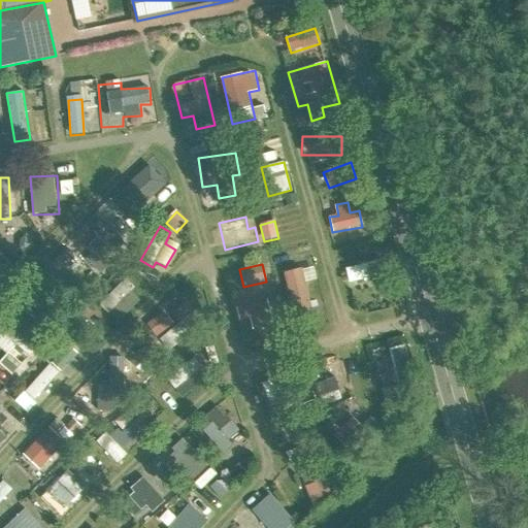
[(312,317),(306,282),(317,279),(315,267),(285,272),(293,320),(312,317)]
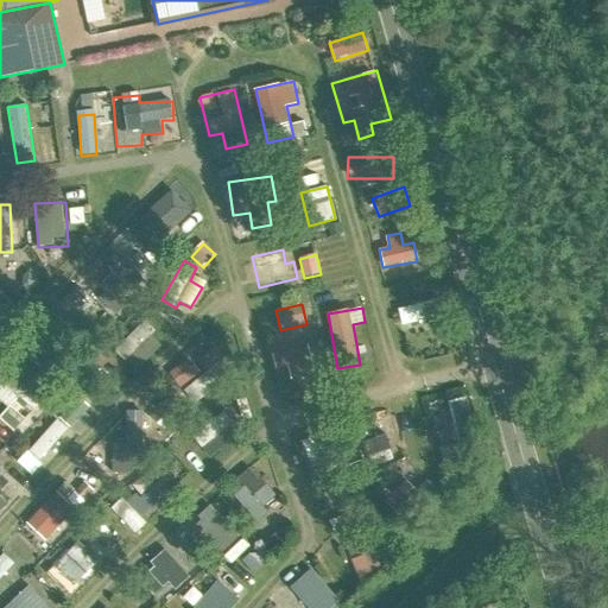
[(115,350),(137,372),(166,342),(144,321),(115,350)]
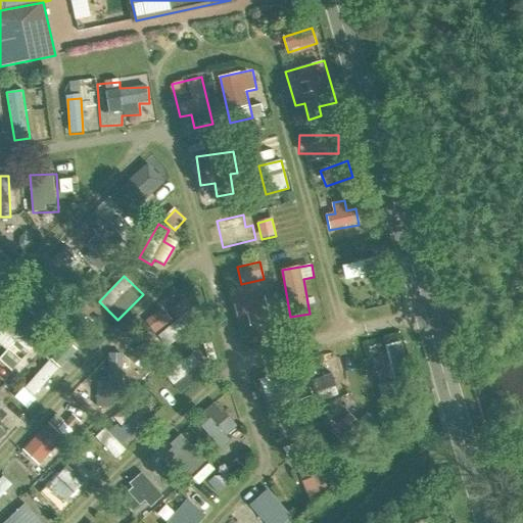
[(234,305),(238,319),(247,316),(251,329),(273,323),(265,296),(234,305)]
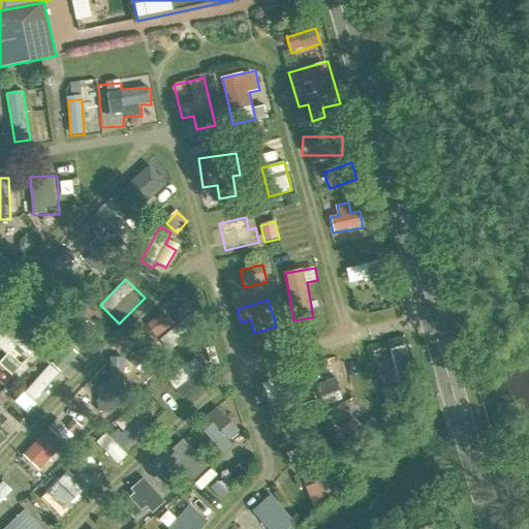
[(160,338),(167,350),(206,325),(190,301),(173,312),(181,324),(160,338)]
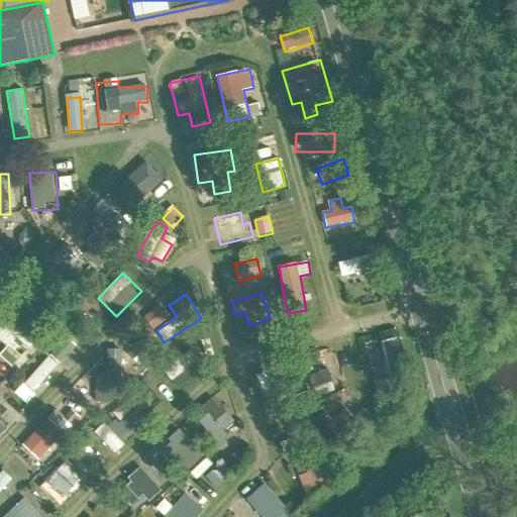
[(11,326),(0,323),(0,343),(22,349),(26,334),(10,331),(11,326)]
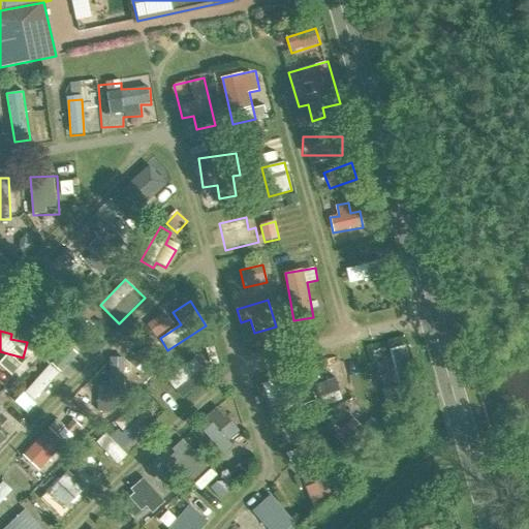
[(401,385),(414,381),(403,347),(391,351),(401,385)]
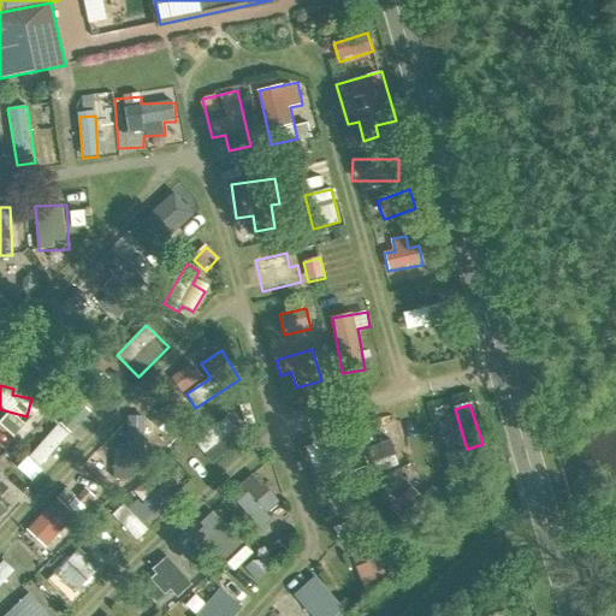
[(15,437),(25,427),(12,413),(1,422),(15,437)]
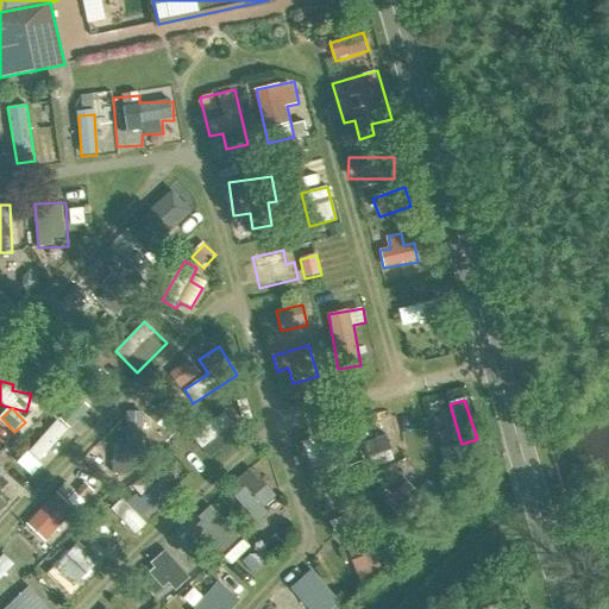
[(201,449),(232,426),(224,414),(193,438),(201,449)]
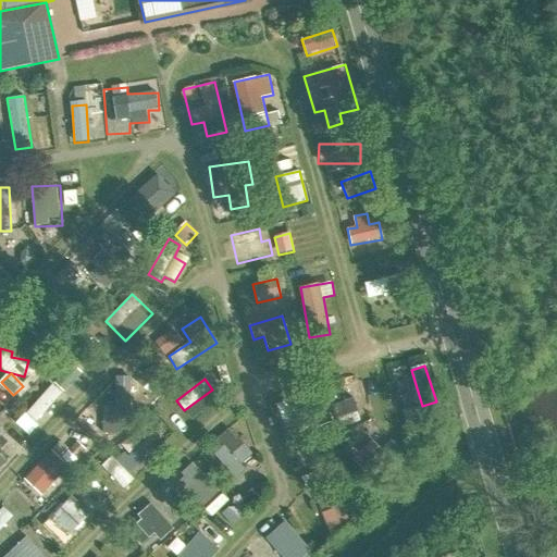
[(52,386),(28,413),(39,422),(63,395),(52,386)]
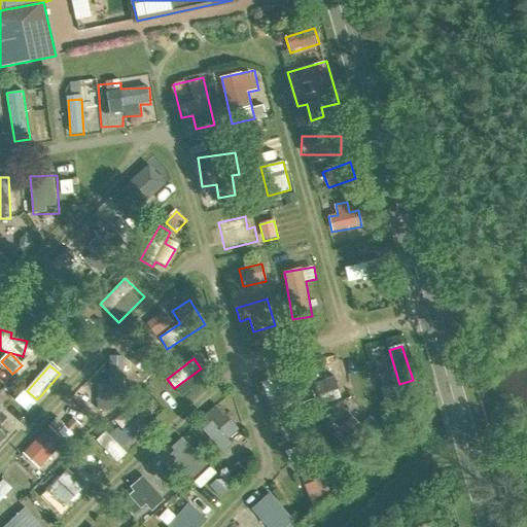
[(284,374),(260,383),(271,413),(295,405),(284,374)]
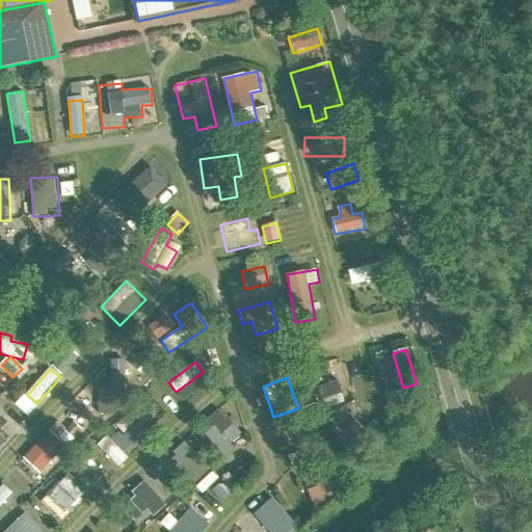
[(318,388),(327,408),(346,401),(337,379),(318,388)]
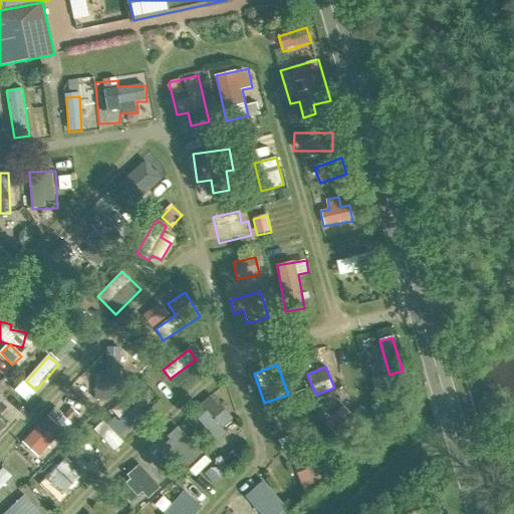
[(216,440),(236,421),(211,396),(191,415),(216,440)]
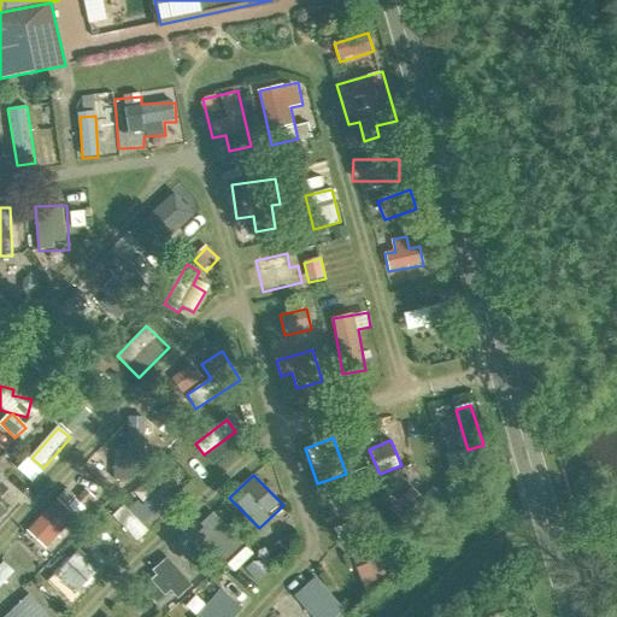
[(134,538),(174,504),(159,487),(119,521),(134,538)]
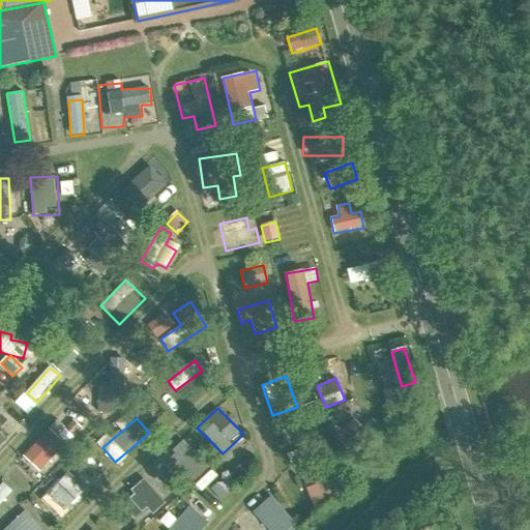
[(336,438),(345,446),(362,427),(354,418),(336,438)]
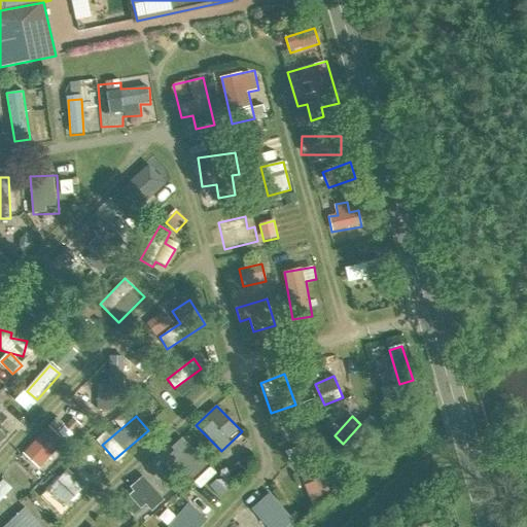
[(371,417),(343,444),(351,452),(379,425),(371,417)]
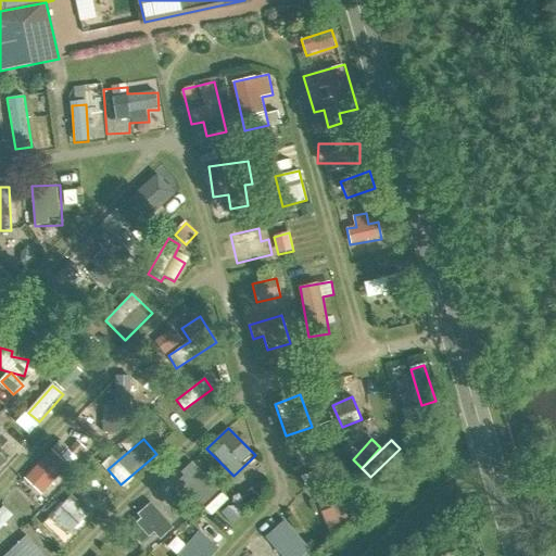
[(193,464),(174,482),(200,509),(219,491),(193,464)]
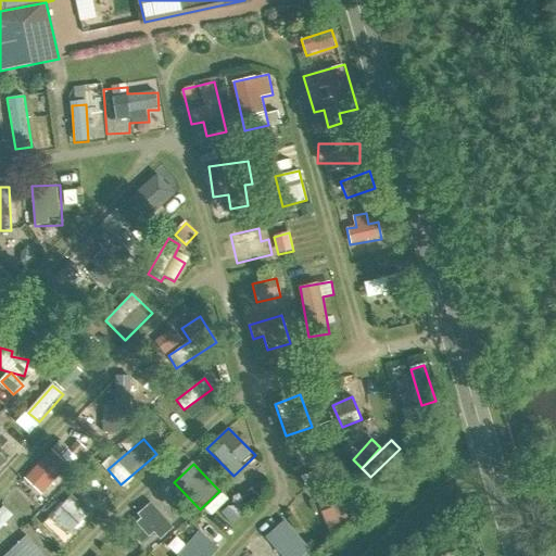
[(328,494),(333,507),(321,512),(327,526),(354,516),(344,489),(328,494)]
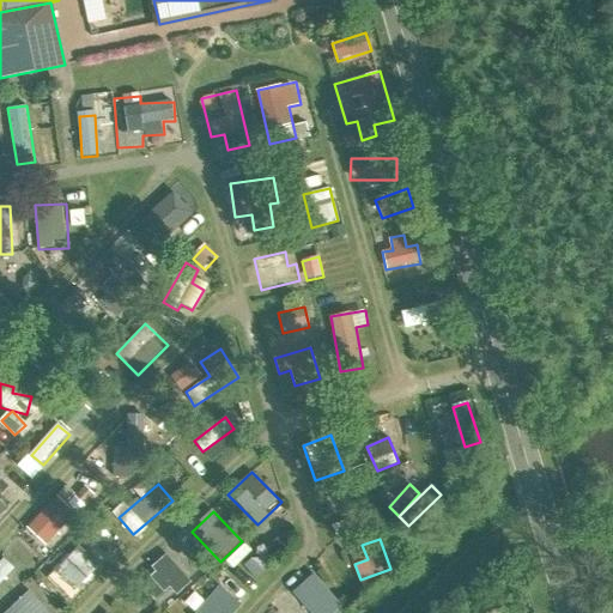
[(55,569),(77,590),(98,569),(78,548),(55,569)]
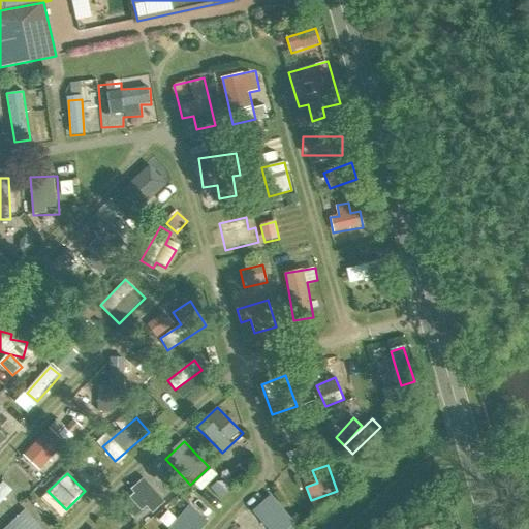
[(129,494),(151,517),(165,502),(144,479),(129,494)]
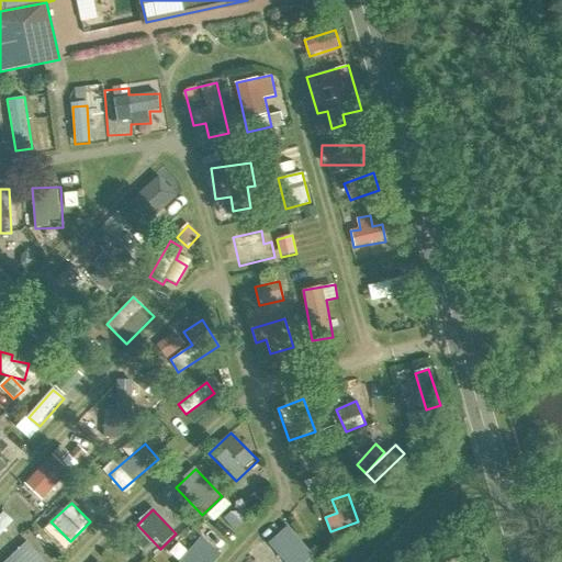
[(288,528),(278,537),(300,561),(303,561),(312,555),(288,528)]
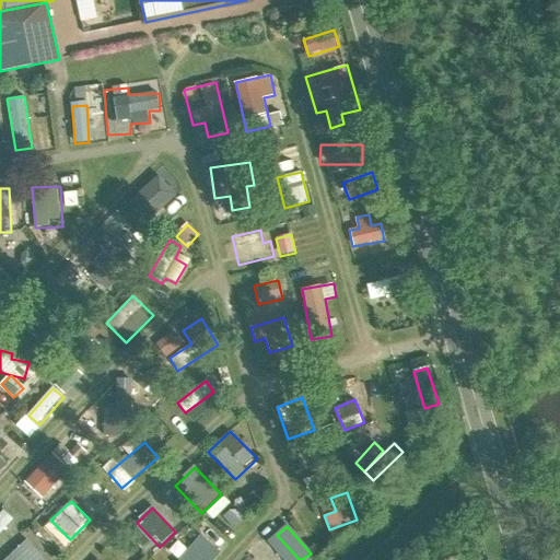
[(178,559),(214,559),(221,552),(200,535),(178,559)]
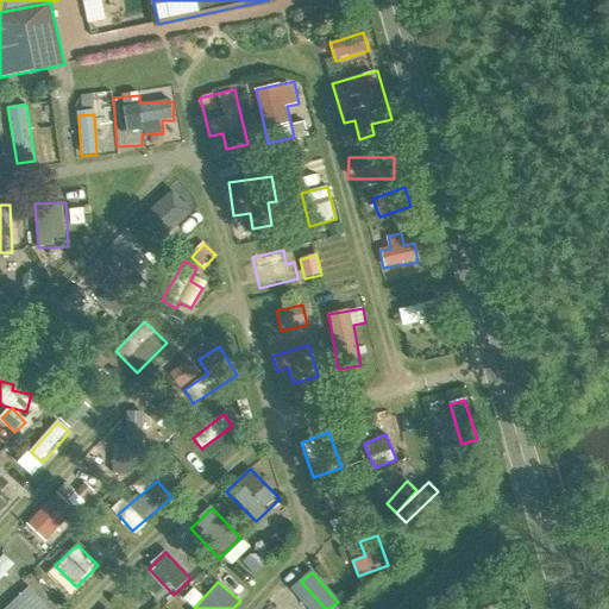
[(6,608),(50,608),(29,586),(6,608)]
